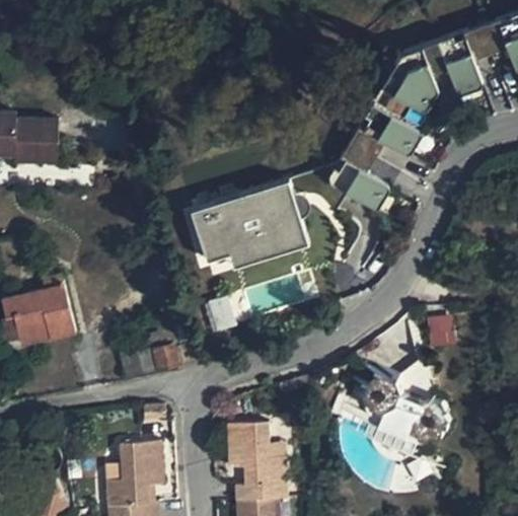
[(337,165),(326,168),(331,183),(374,210),(382,197),(386,200),(389,194),(390,190),(387,187),(367,174),(385,144),(405,156),(410,156),(413,154),(417,148),(413,145),(420,133),(424,135),(434,118),(423,112),(426,112),(429,109),(439,92),(434,76),(450,70),(457,92),(471,88),(473,92),(481,90),(483,86),(483,83),(475,62),(509,50),(517,72),(517,18),(397,63),(337,165)]
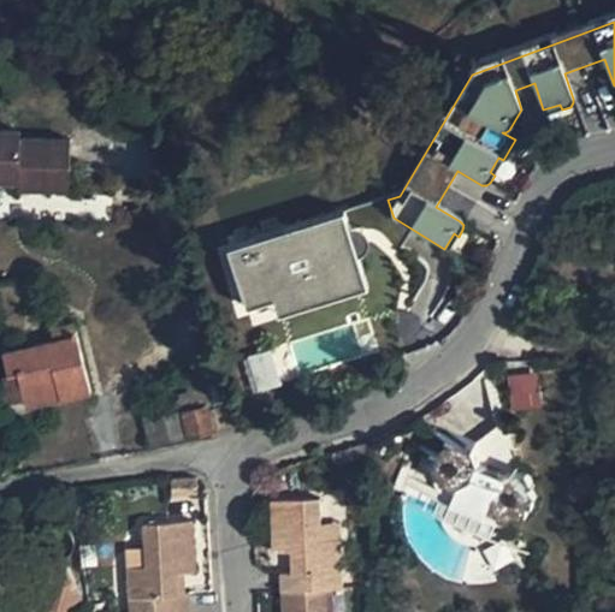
[(560,105),(543,110),(545,116),(562,110),(560,105)]
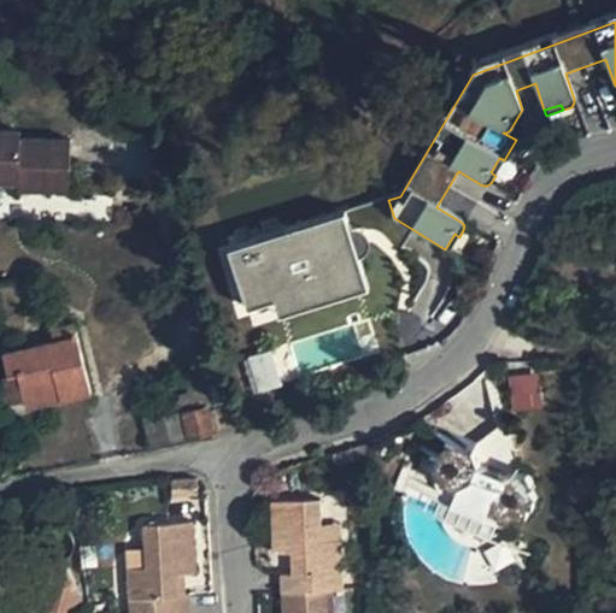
[(23,133),(0,131),(0,186),(21,187),(21,192),(72,194),(75,145),(23,142),(23,133)]
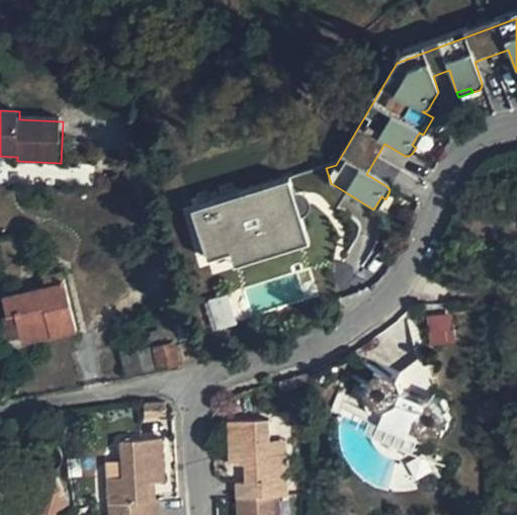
[(419,133),(412,145),(416,148),(423,135),(419,133)]
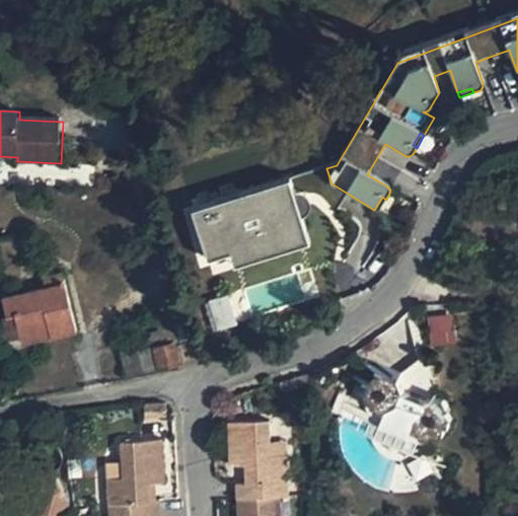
[(192,210),(208,262),(306,231),(290,179),(192,210)]
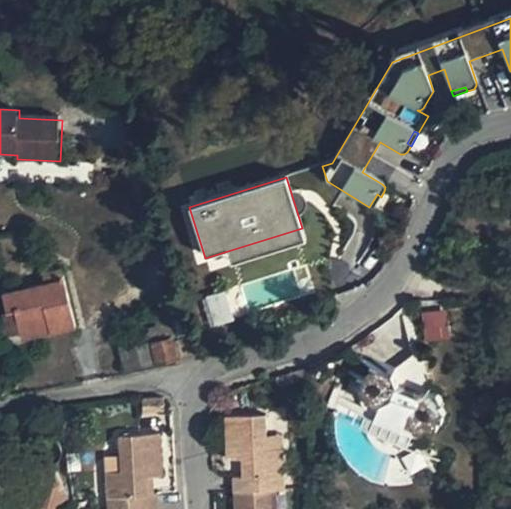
[(377,194),(369,207),(373,209),(381,197),(377,194)]
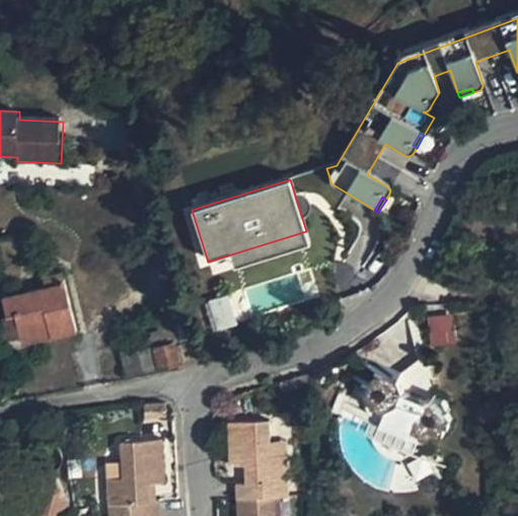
[(310,245),(306,231),(230,254),(235,269),(310,245)]
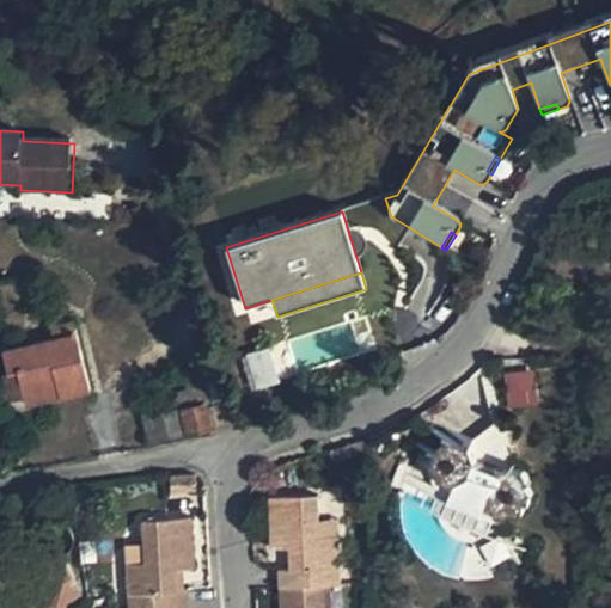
[(55,338),(4,351),(8,370),(4,373),(11,401),(24,398),(56,390),(59,401),(91,393),(74,323),(53,329),(55,338)]
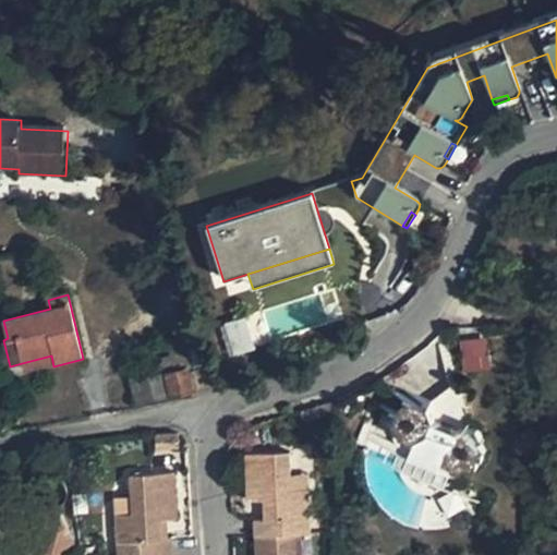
[(256,351),(246,318),(226,325),(235,357),(256,351)]
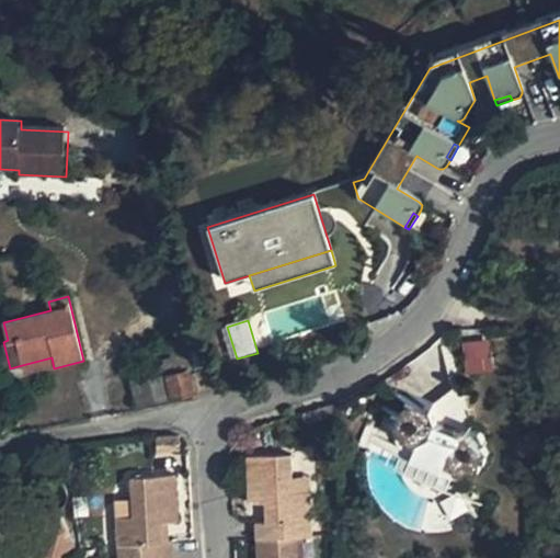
[(493,375),(491,342),(463,345),(466,378),(493,375)]
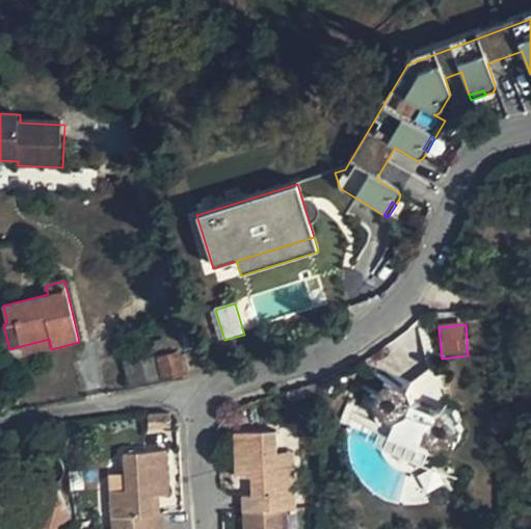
[(23,356),(51,349),(49,339),(21,346),(23,356)]
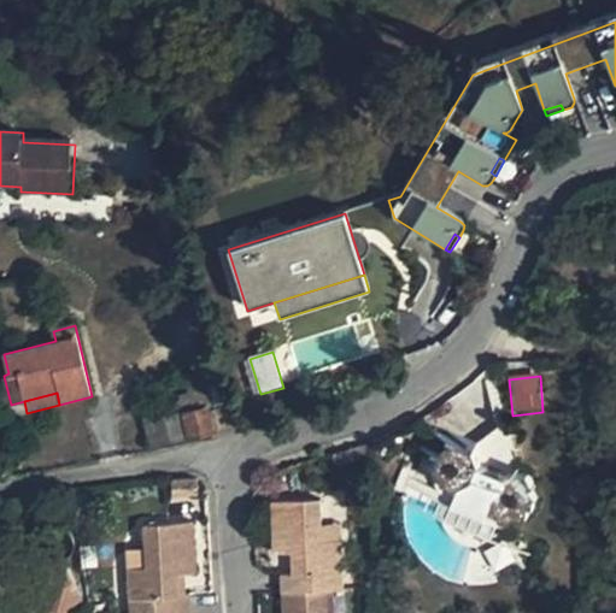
[(204,438),(200,419),(224,413),(220,394),(193,400),(195,412),(162,422),(166,448),(204,438)]
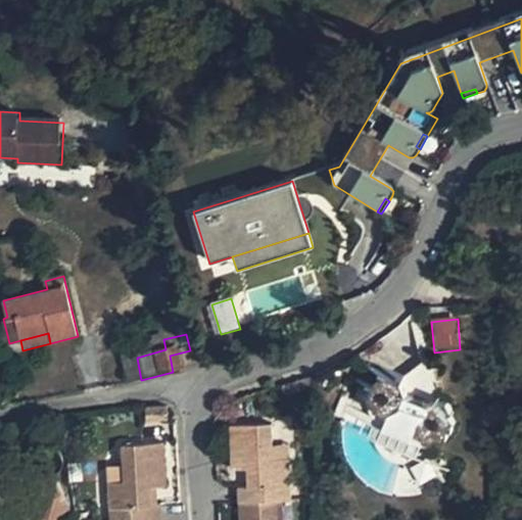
[(137,358),(165,349),(163,339),(113,352),(122,385),(141,380),(137,358)]
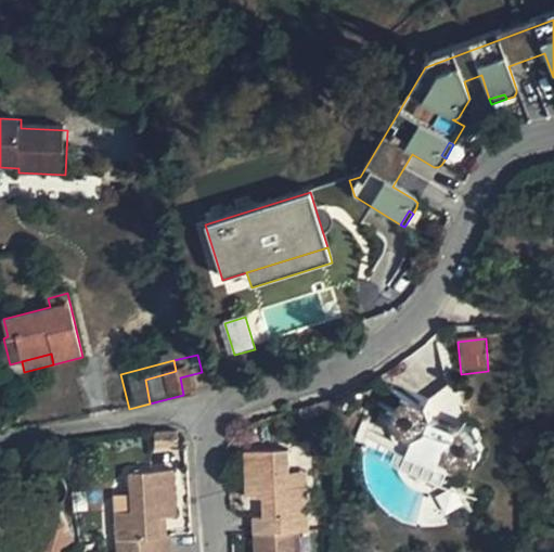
[(390,452),(448,471),(460,461),(467,461),(468,453),(471,452),(472,444),(466,435),(468,429),(464,424),(452,423),(451,426),(445,429),(421,422),(413,403),(408,401),(407,405),(399,402),(386,409),(381,427),(386,438),(385,445),(391,447),(390,452)]
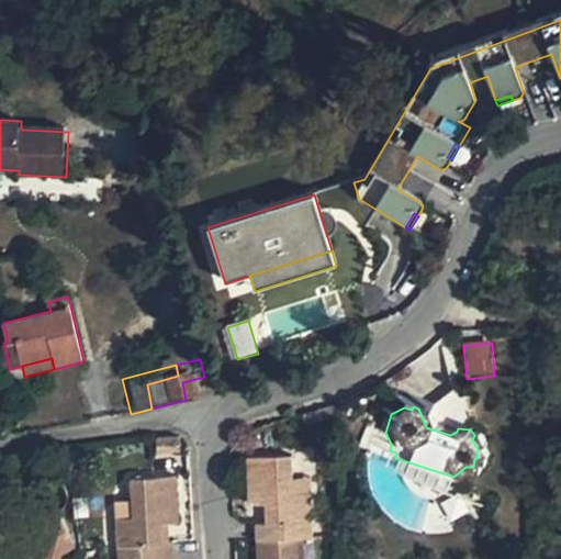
[(306,427),(326,421),(325,411),(302,417),(306,427)]
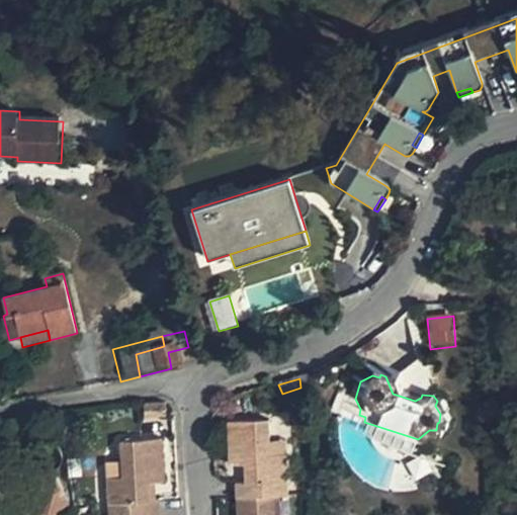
[(163,406),(142,407),(142,419),(144,419),(163,418),(163,406)]
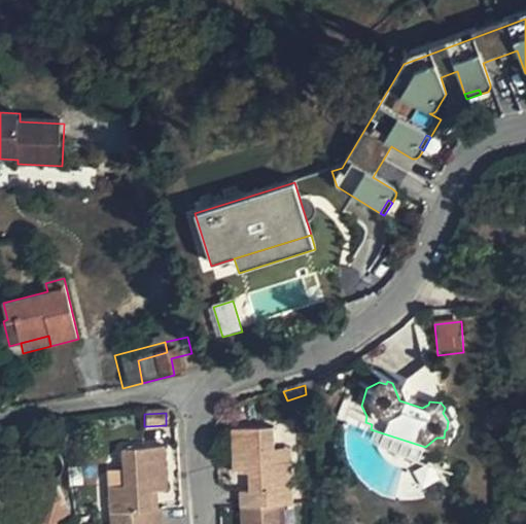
[(239,495),(241,523),(284,523),(283,509),(291,508),(289,467),(274,468),(273,454),(272,431),(231,434),(234,476),(248,476),(249,494),(239,495)]
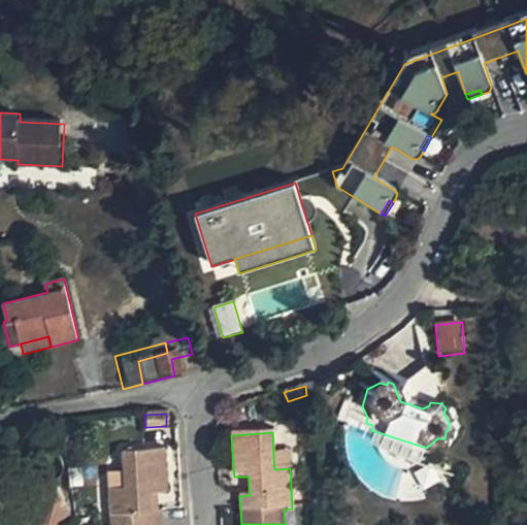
[(108,490),(109,524),(162,524),(162,513),(157,514),(151,514),(150,495),(156,495),(165,494),(163,451),(122,453),(124,489),(108,490)]
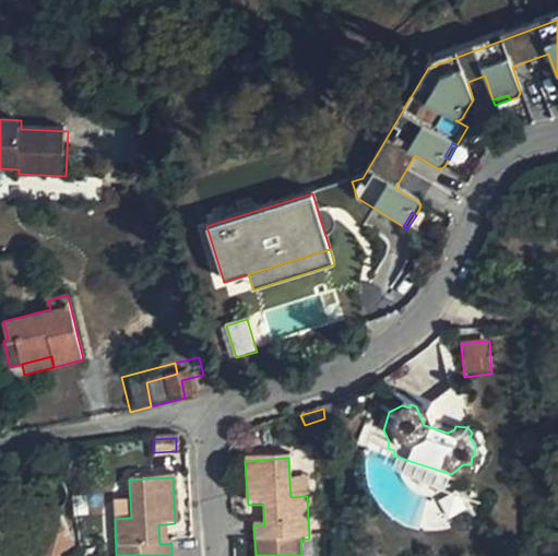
[(291,497),(307,496),(306,481),(289,482),(291,497)]
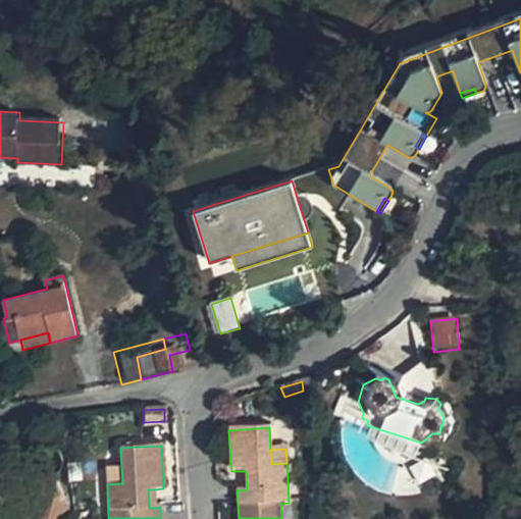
[(25,487),(42,518),(62,518),(72,513),(52,474),(25,487)]
